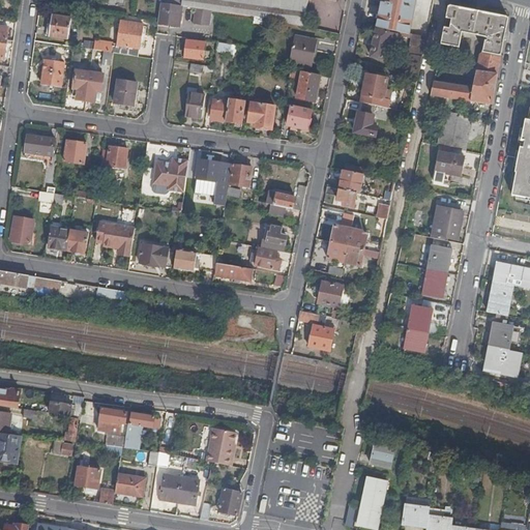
[(308,0),(306,0),(265,0),(263,19),(302,27),(308,0)]
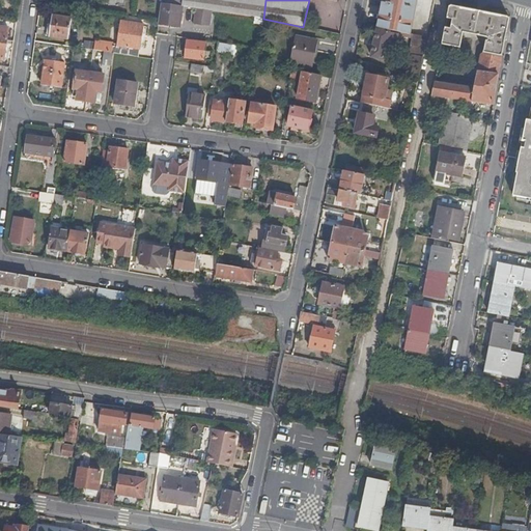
[(409,34),(416,0),(382,0),(378,28),(376,28),(409,34)]
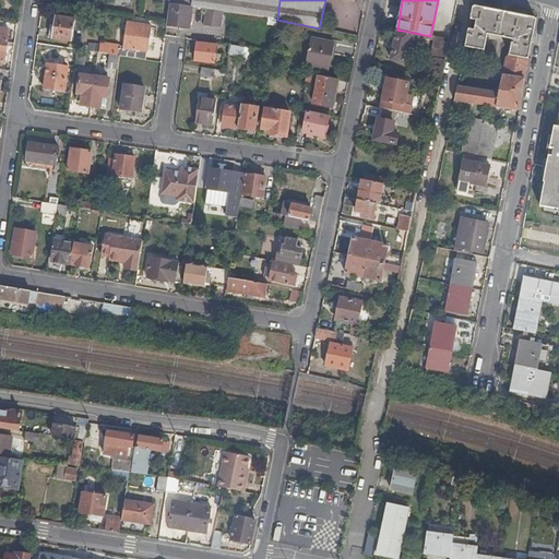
[(191,7),(174,4),(169,4),(167,22),(166,25),(188,28),(191,7)]
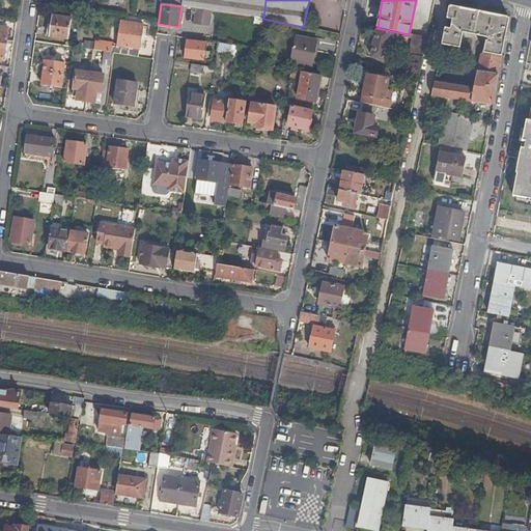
[(435,82),(431,95),(493,105),(501,56),(502,56),(509,19),(483,14),(483,12),(475,10),(475,11),(449,6),(447,19),(452,20),(450,29),(445,28),(442,45),(459,48),(463,32),(486,37),(488,39),(488,42),(486,42),(484,53),(480,55),(474,88),(435,82)]
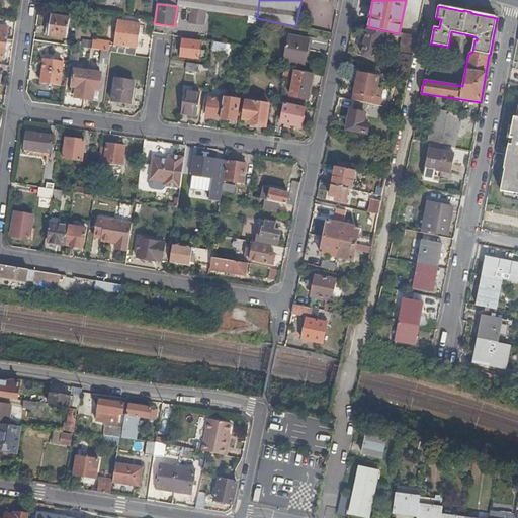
[(205,11),(191,8),(189,24),(203,26),(205,11)]
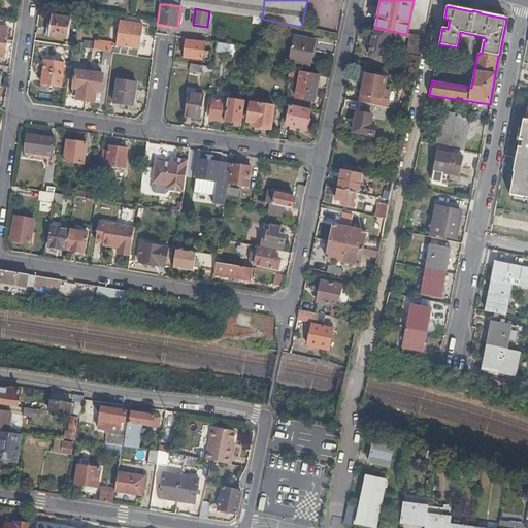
[(51,17),(47,37),(67,40),(70,19),(51,17)]
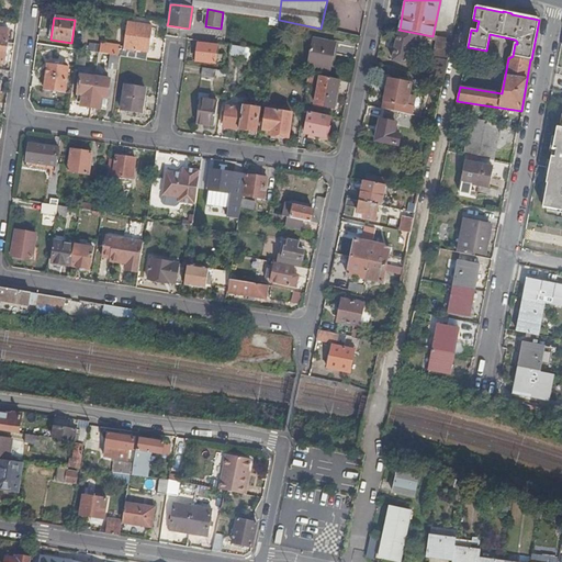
[(120,47),(119,57),(120,57),(146,60),(147,52),(148,46),(150,27),(128,24),(124,47),(120,47)]
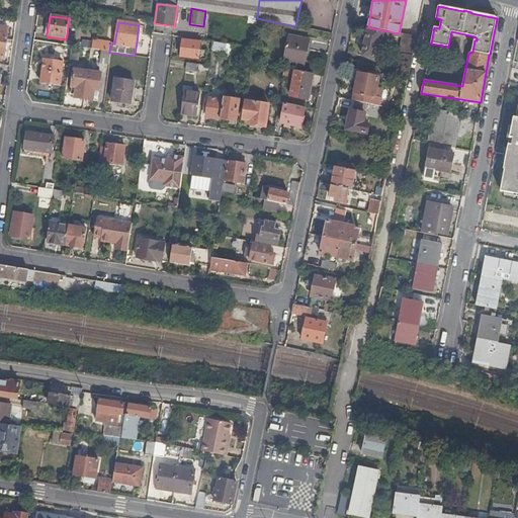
[(0,37),(6,39),(8,27),(0,26),(0,37)]
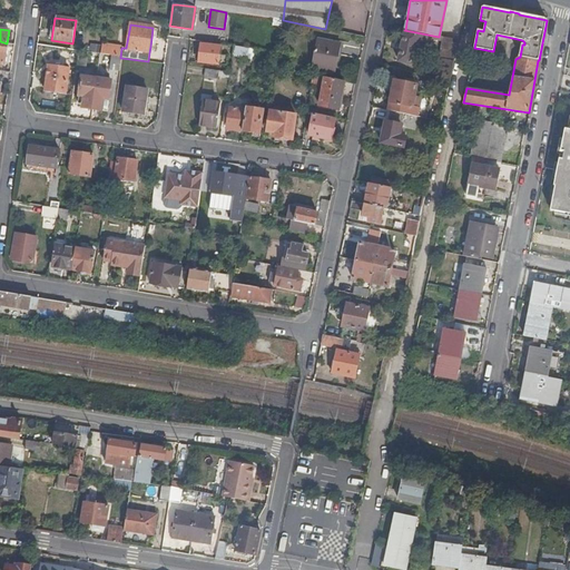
[(428,37),(404,32),(399,62),(412,65),(415,46),(425,48),(428,37)]
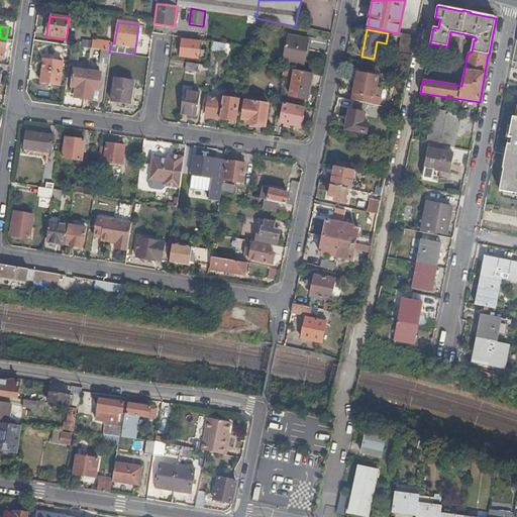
[(288,34),(283,61),(302,65),(308,39),(288,34)]
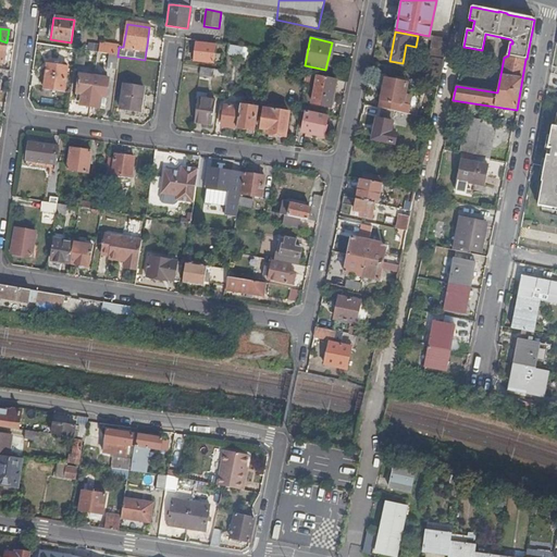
[(425,76),(440,79),(447,40),(433,37),(425,76)]
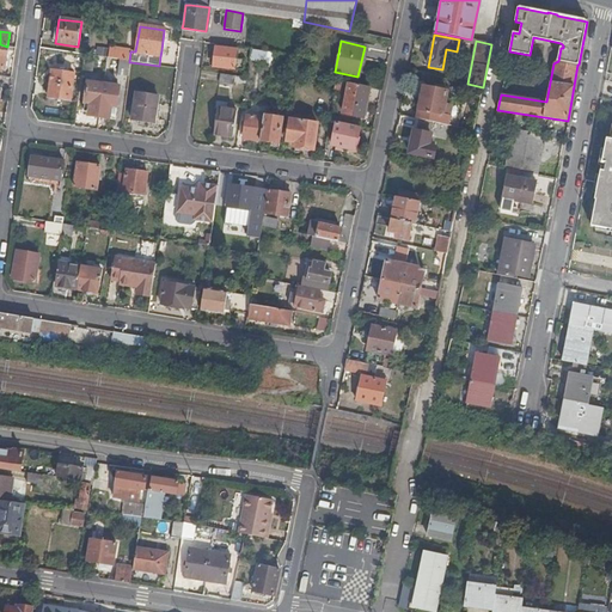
[(237,50),(215,48),(214,55),(213,67),(234,69),(237,50)]
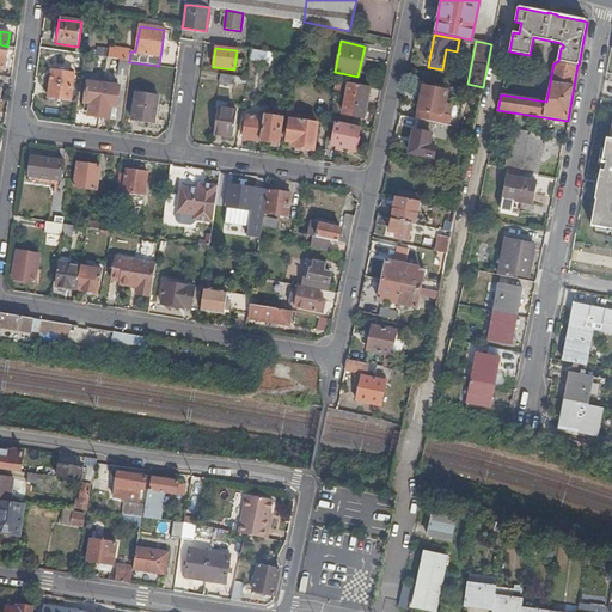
[(273,62),(274,53),(250,49),(249,59),(273,62)]
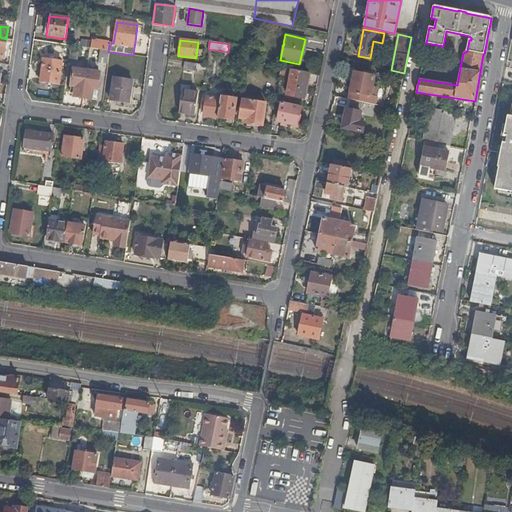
[(77,62),(79,47),(70,46),(68,61),(77,62)]
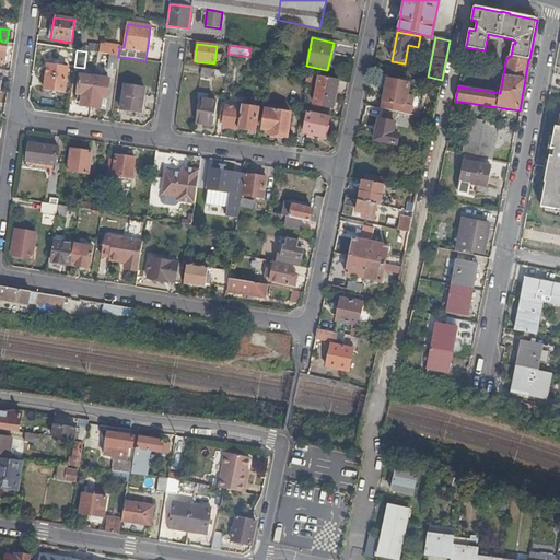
[(118,57),(108,55),(106,68),(117,69),(119,57),(118,57)]
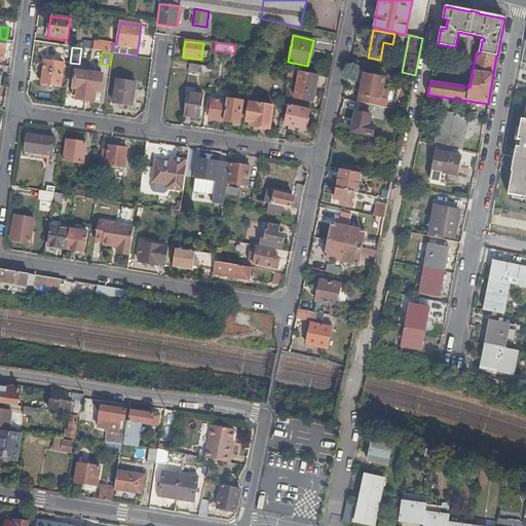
[(44,62),(41,84),(60,86),(63,64),(44,62)]
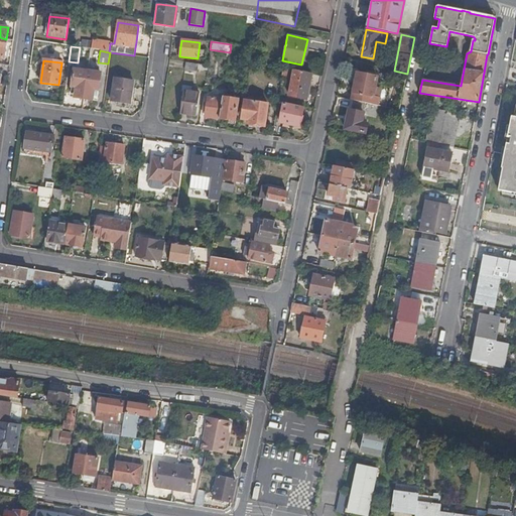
[(196,72),(198,63),(184,62),(183,70),(196,72)]
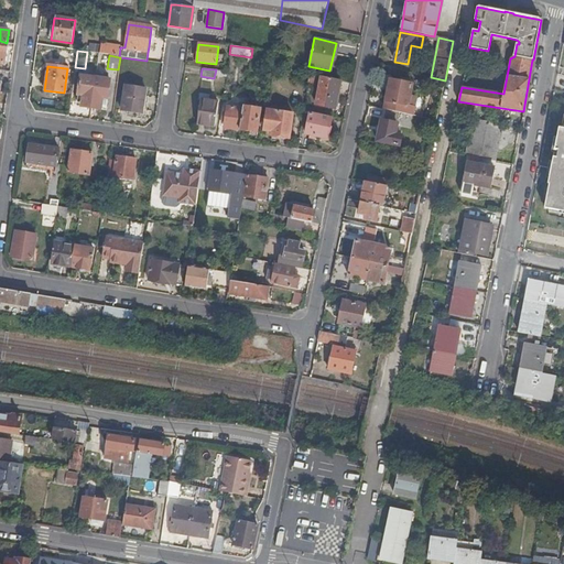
[(307,87),(317,88),(320,76),(310,74),(307,87)]
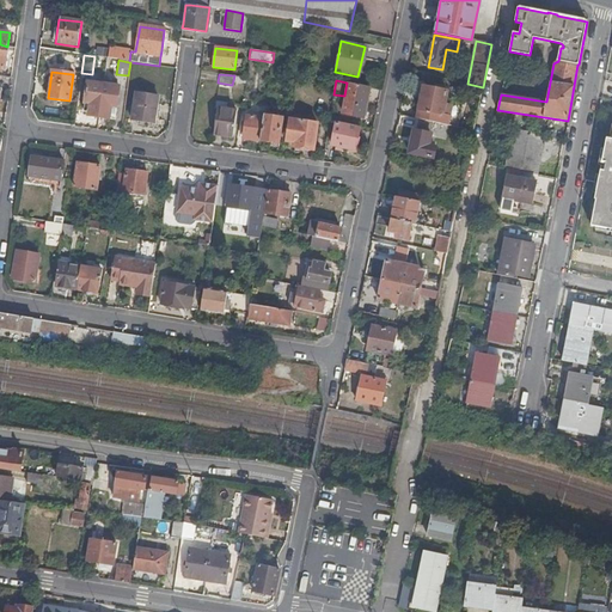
[(368,89),(369,87),(349,83),(343,114),(362,117),(363,116),(367,98),(367,97),(368,89)]
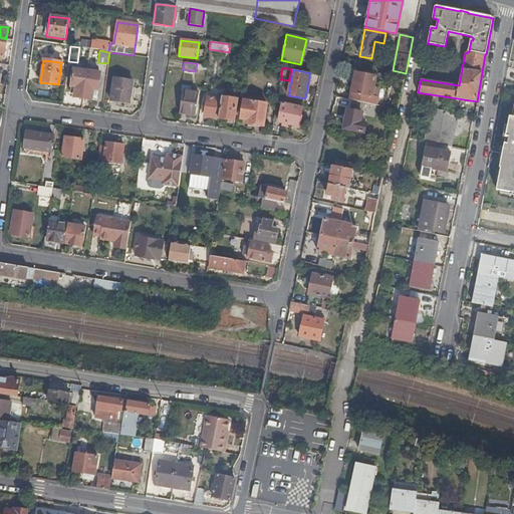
[(70,94),(82,95),(86,72),(73,70),(70,94)]
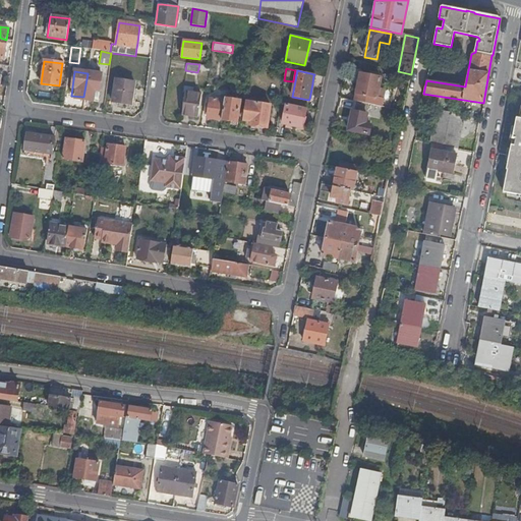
[(88,73),(83,97),(98,99),(102,75),(88,73)]
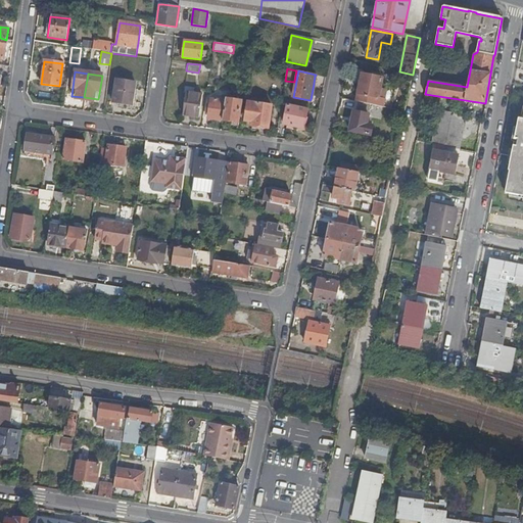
[(182,76),(175,75),(173,88),(181,89),(182,76)]
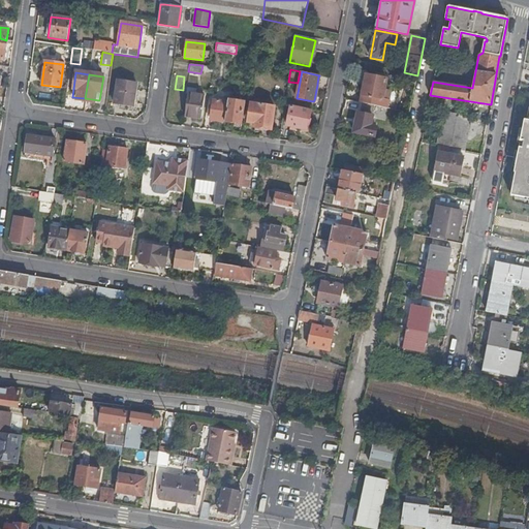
[(409,114),(414,88),(409,87),(409,90),(398,87),(394,102),(382,99),(386,80),(366,75),(362,95),(363,96),(362,103),(374,106),(409,114)]
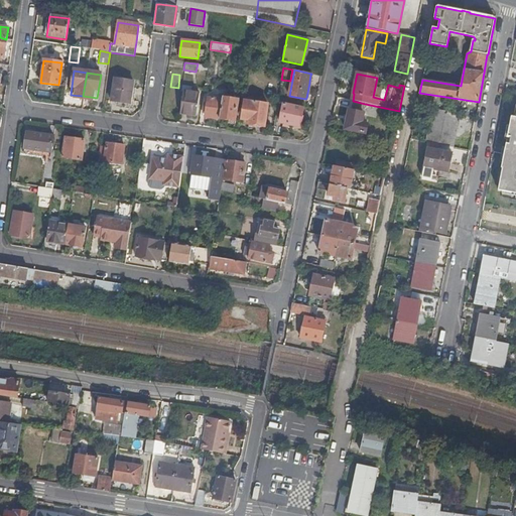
[(114,80),(111,101),(130,104),(133,83),(114,80)]
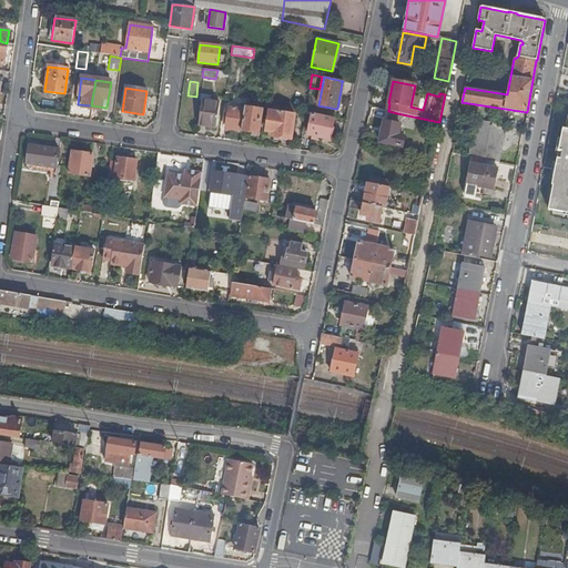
[(188,95),(185,115),(193,115),(196,97),(188,95)]
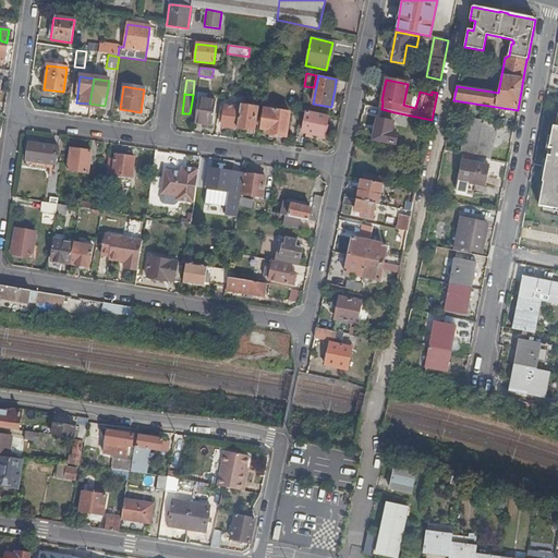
[(198,98),(194,123),(211,125),(216,101),(198,98)]
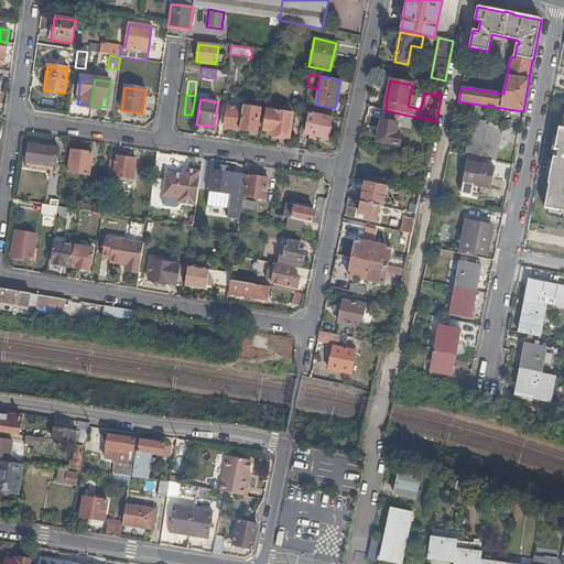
[(224,128),(240,130),(243,110),(227,107),(226,115),(225,118),(225,120),(224,128)]
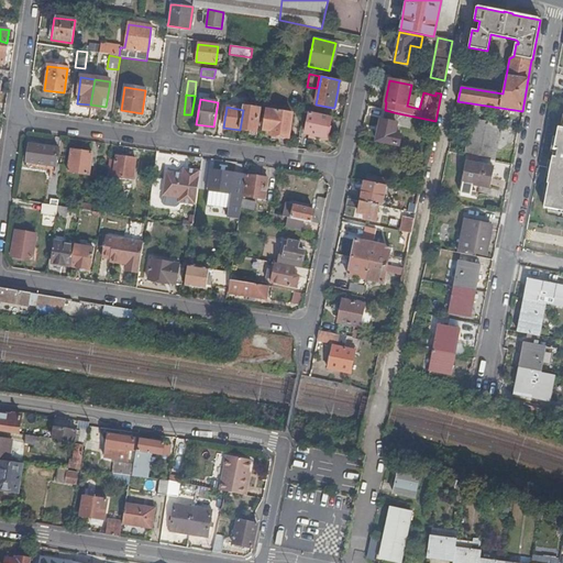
[(243,110),(240,130),(250,131),(256,132),(260,110),(243,107),(243,110)]
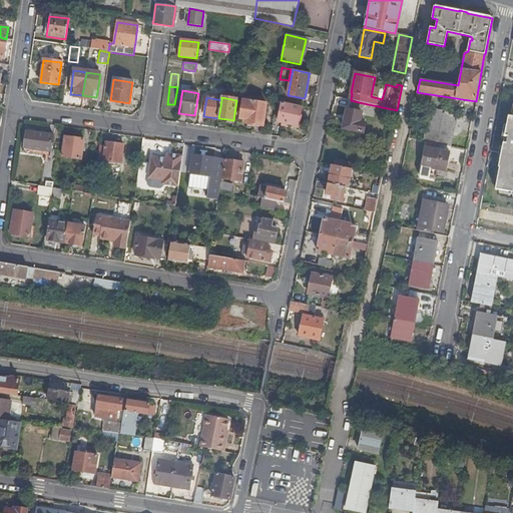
[(337,97),(336,104),(348,106),(349,99),(337,97)]
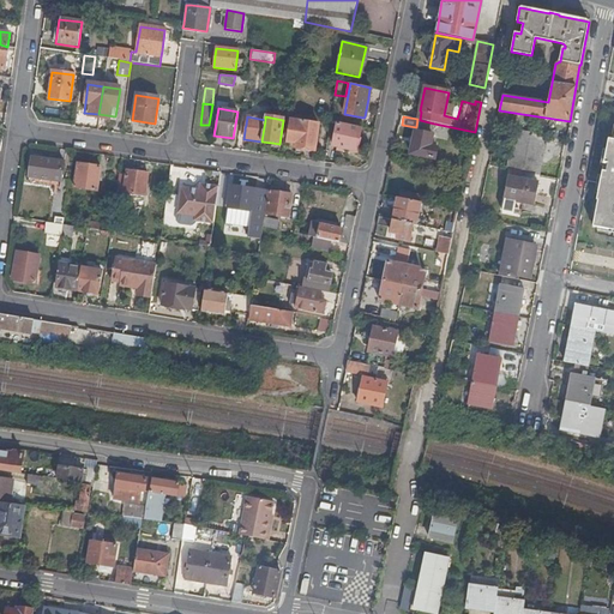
[(289,120),(286,140),(296,143),(295,146),(302,148),(304,148),(315,150),(318,125),(289,120)]
